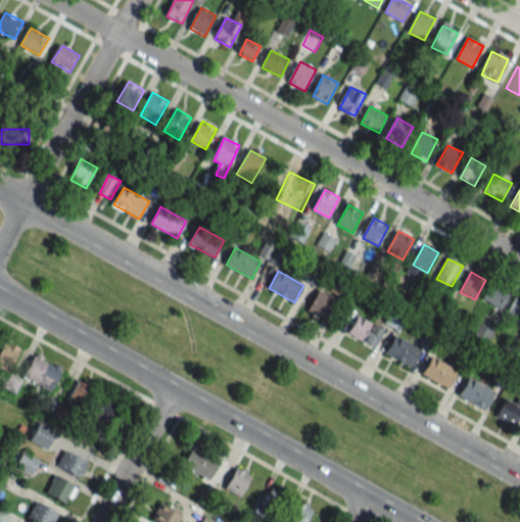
[(483,299),(501,310),(511,293),(493,283),(483,299)]
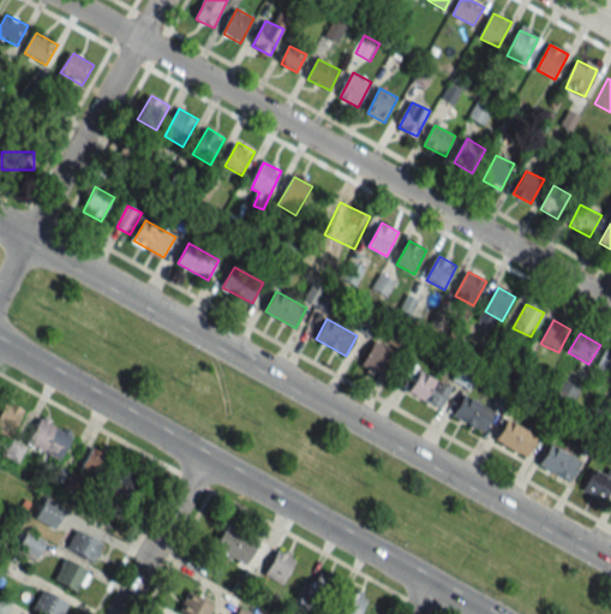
[(363,367),(382,375),(394,350),(375,341),(363,367)]
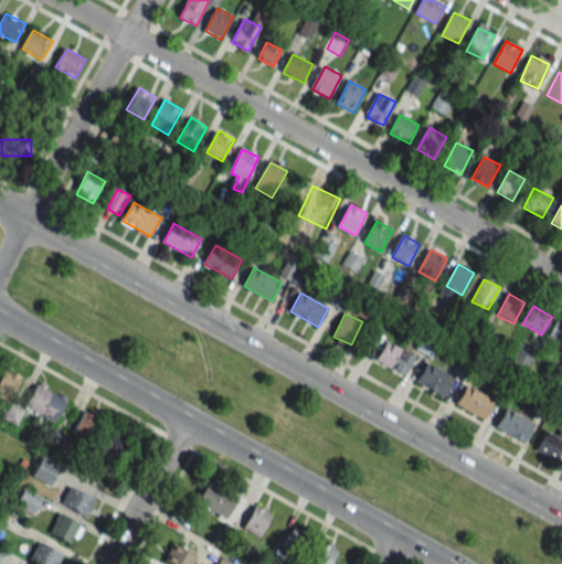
[(561,321),(560,320),(549,339),(561,346),(561,321)]
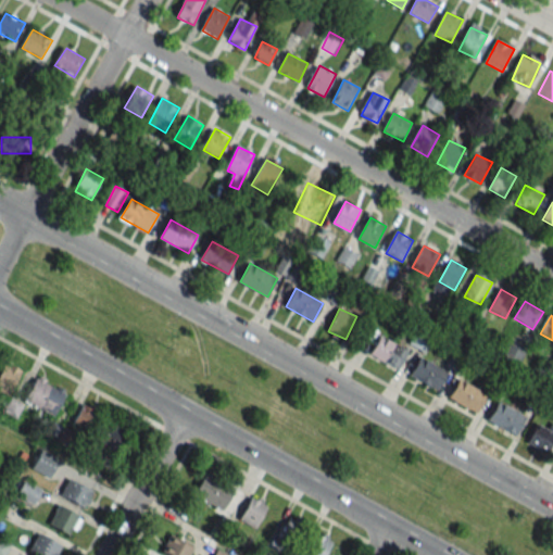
[(399,369),(409,350),(380,337),(371,355),(399,369)]
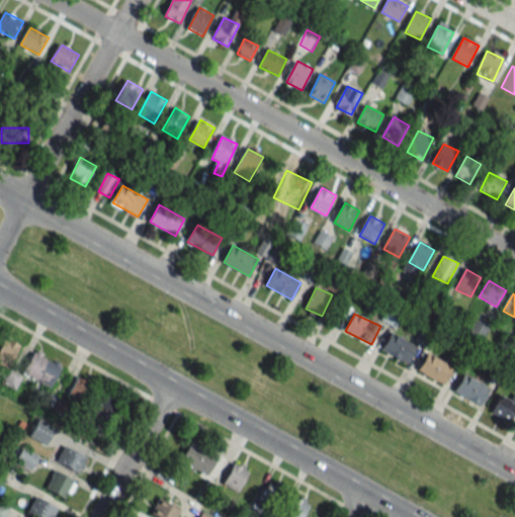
[(483,342),(491,327),(477,320),(468,334),(483,342)]
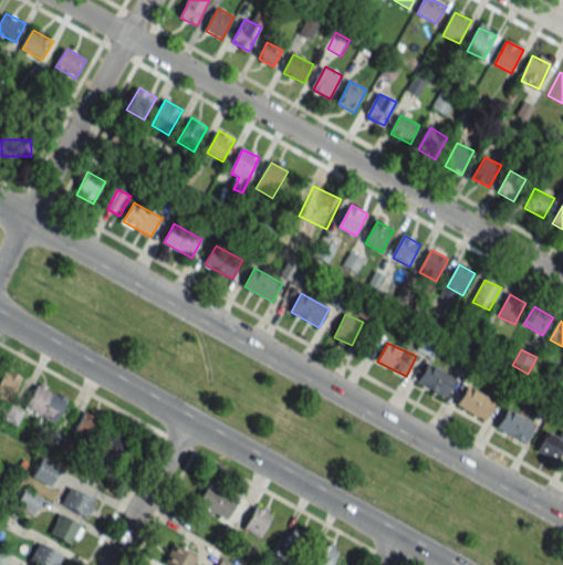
[(428,364),(456,379),(445,398),(418,383),(428,364)]
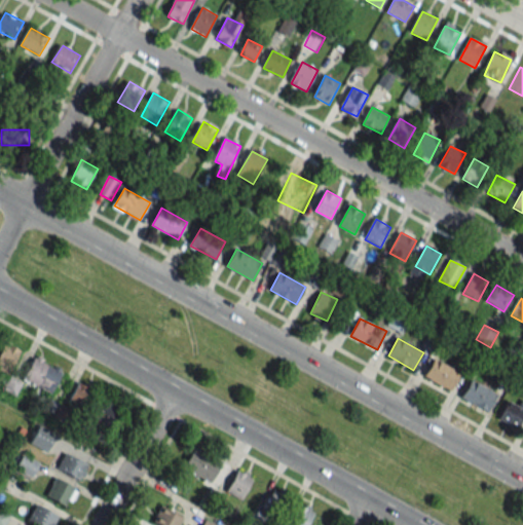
[(23,351),(6,342),(0,352),(0,371),(9,376),(23,351)]
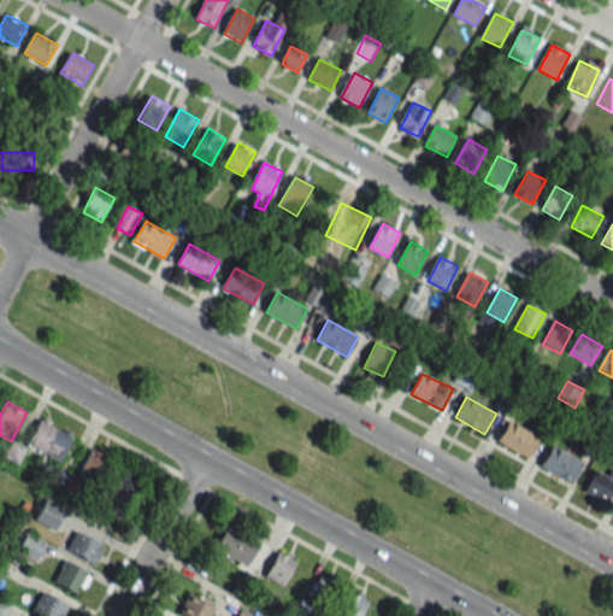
[(60,462),(75,434),(43,418),(29,446),(60,462)]
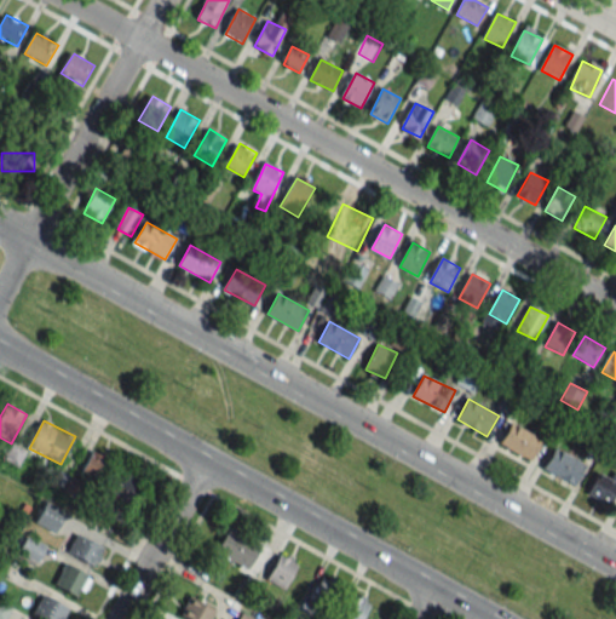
[(513,424),(543,441),(531,462),(501,445),(513,424)]
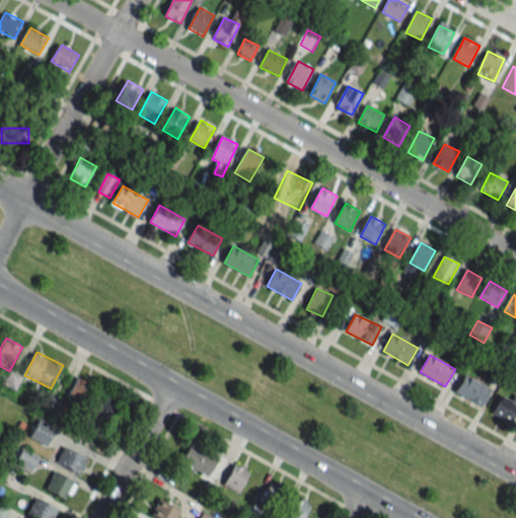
[(466,375),(492,389),(482,407),(457,392),(466,375)]
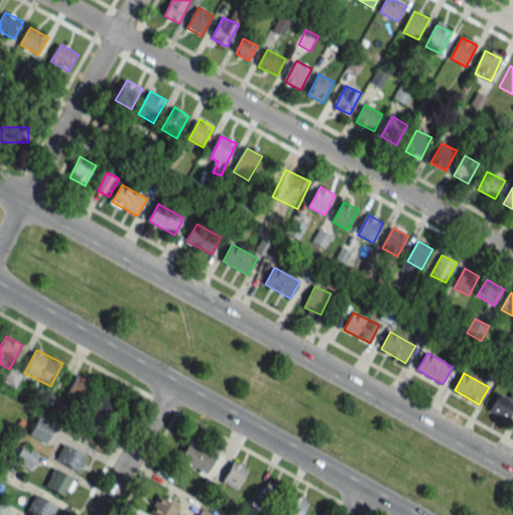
[(68,395),(84,403),(95,383),(79,375),(68,395)]
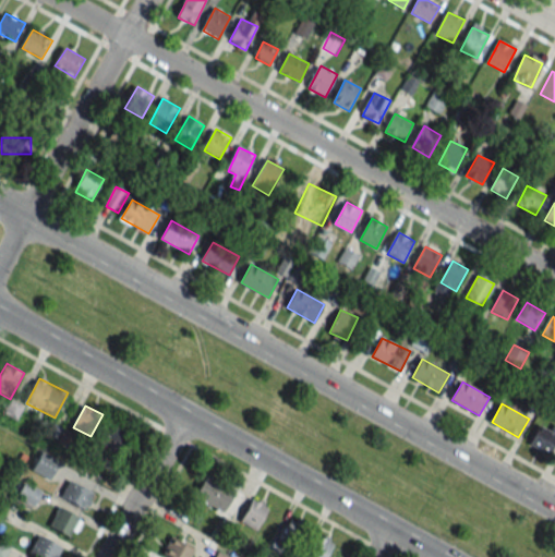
[(131,428),(111,421),(101,446),(120,453),(131,428)]
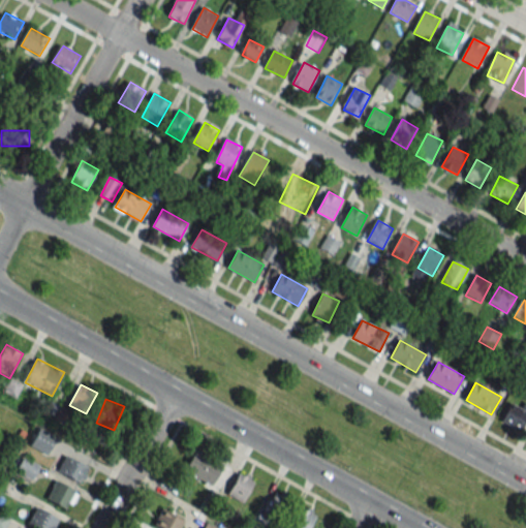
[(522,432),(525,425),(525,403),(523,402),(521,407),(513,403),(502,422),(522,432)]
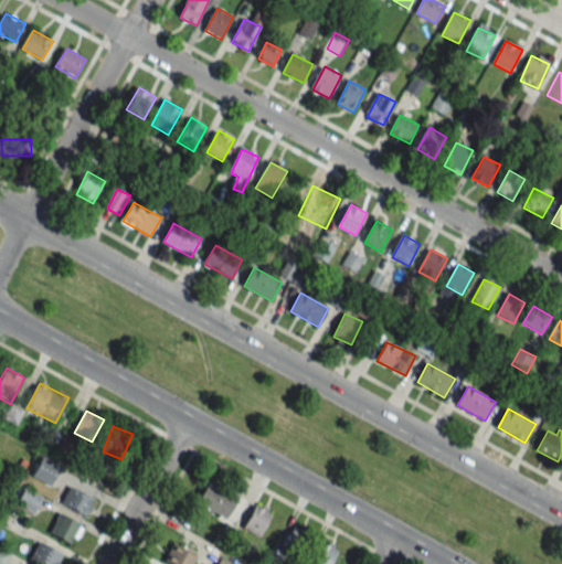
[(33,477),(51,487),(61,468),(43,458),(33,477)]
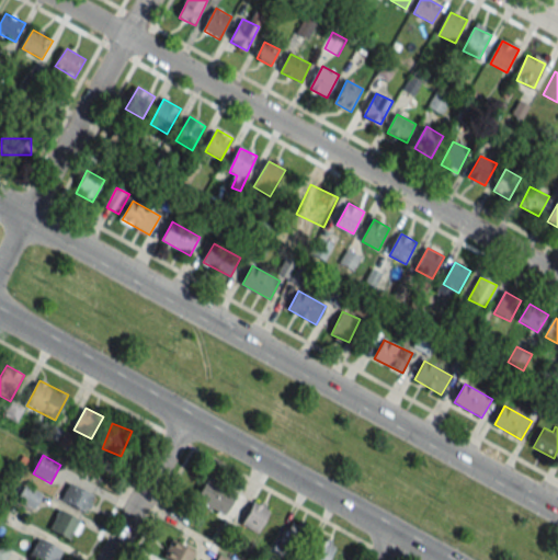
[(225,516),(238,494),(209,478),(197,500),(225,516)]
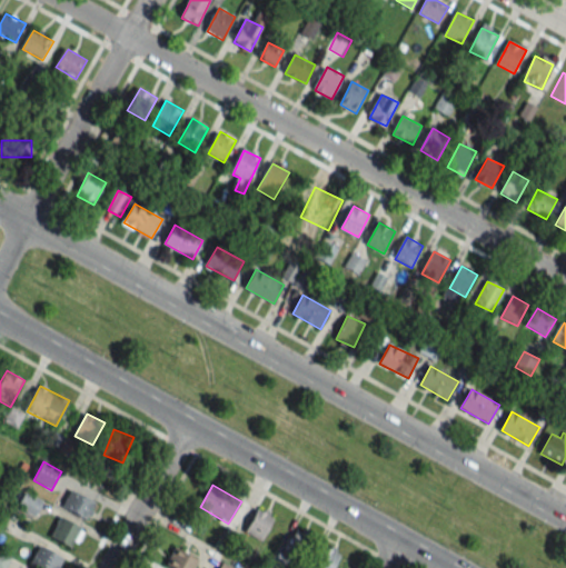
[(87,521),(97,504),(72,490),(62,508),(87,521)]
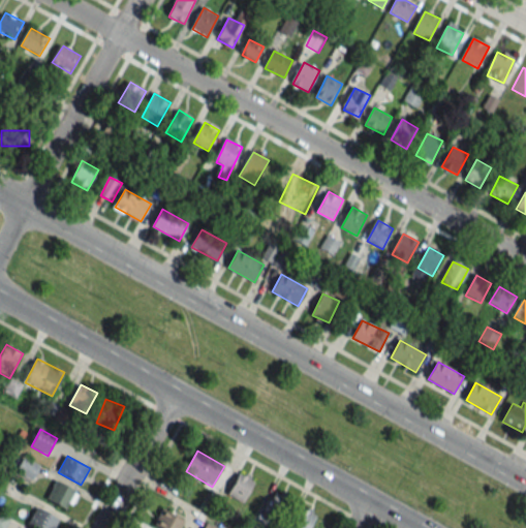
[(32,480),(41,467),(26,458),(18,470),(32,480)]
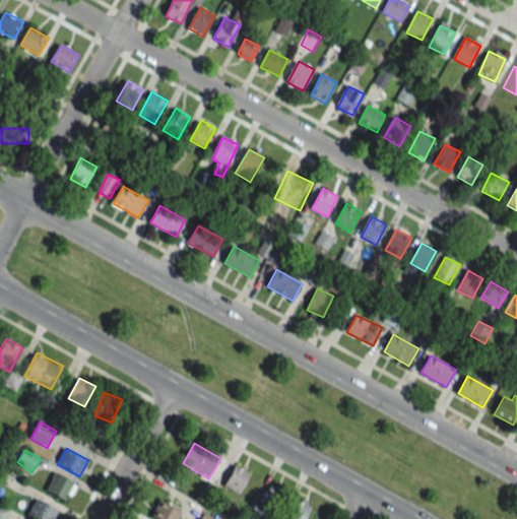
[(243,490),(251,472),(237,465),(228,481),(243,490)]
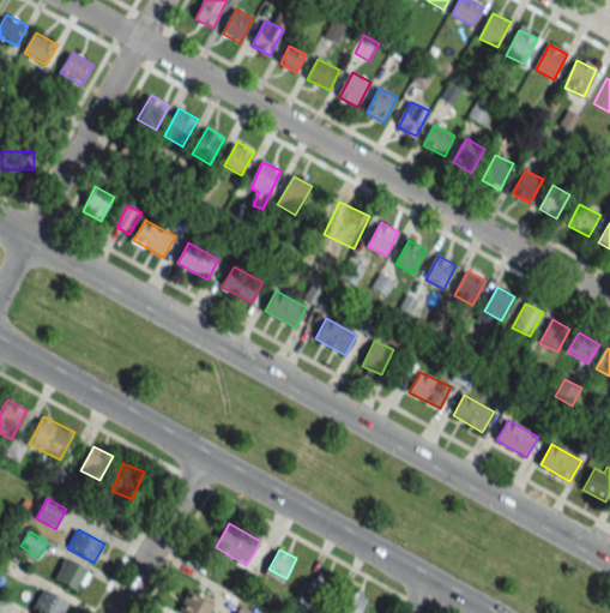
[(55,581),(80,593),(92,571),(66,559),(55,581)]
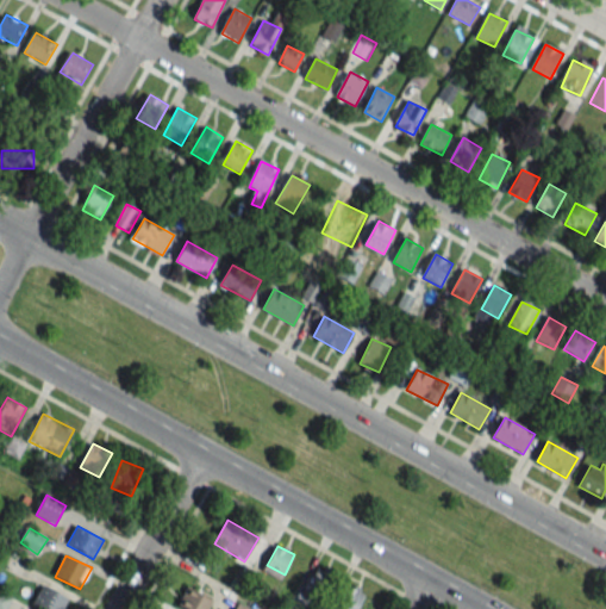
[(339,577),(320,566),(307,588),(326,598),(339,577)]
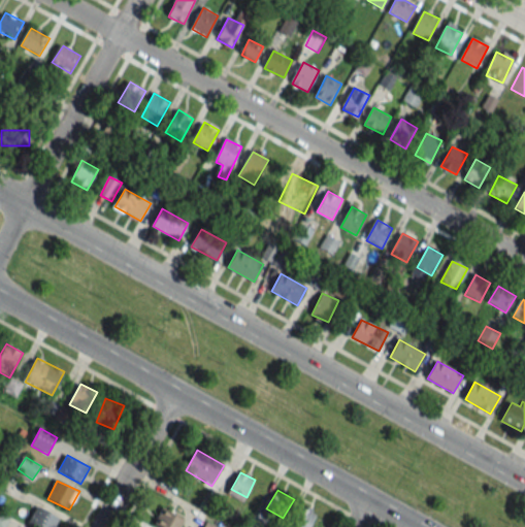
[(310,526),(319,515),(304,505),(290,526),(310,526)]
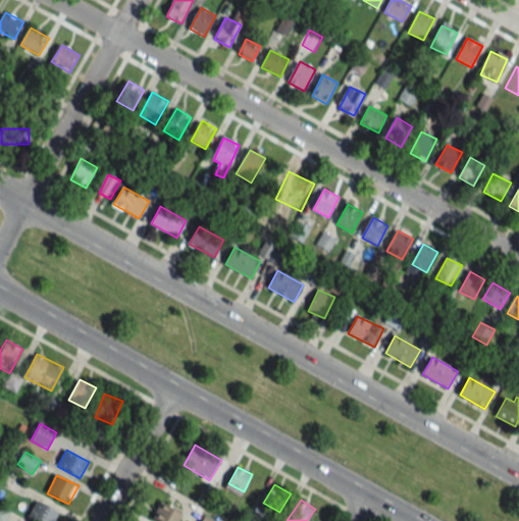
[(30,518),(35,520),(55,520),(59,512),(38,502),(30,518)]
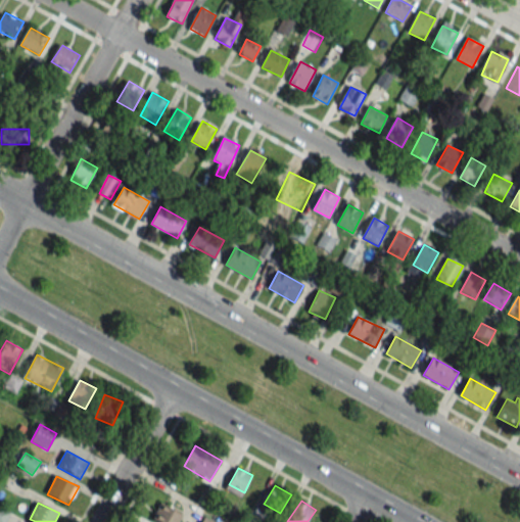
[(179,521),(183,514),(161,504),(153,519),(158,521),(179,521)]
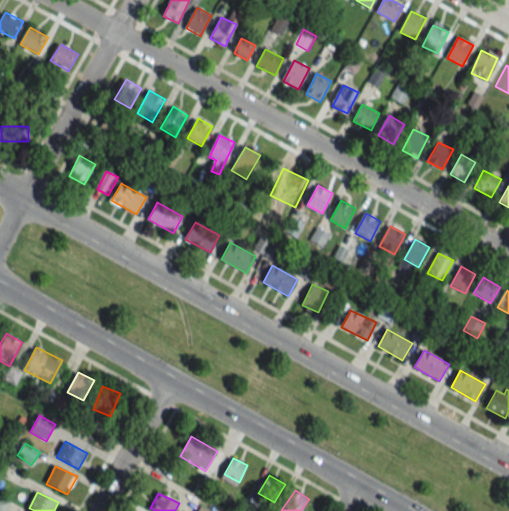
[(7,510),(12,502),(0,496),(0,510),(7,510)]
